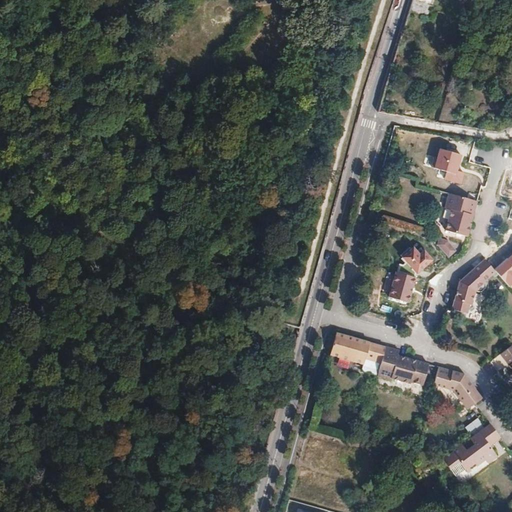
[(432,0),(417,0),(424,2),(420,12),(427,14),(432,0)]
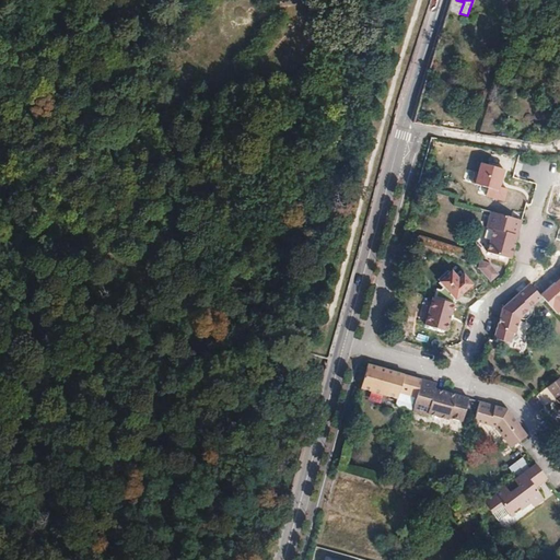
[(505,168),(481,163),(476,184),(489,187),(487,196),(505,201),(509,189),(500,187),(505,168)]
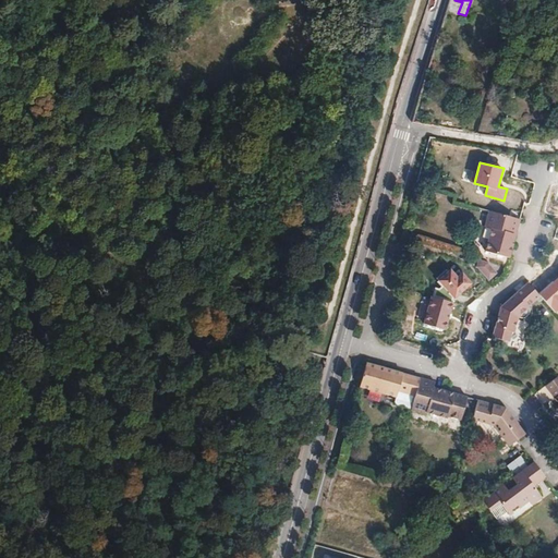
[(518,220),(487,213),(483,229),(490,231),(484,254),(507,261),(511,244),(510,243),(512,234),(514,235),(518,220)]
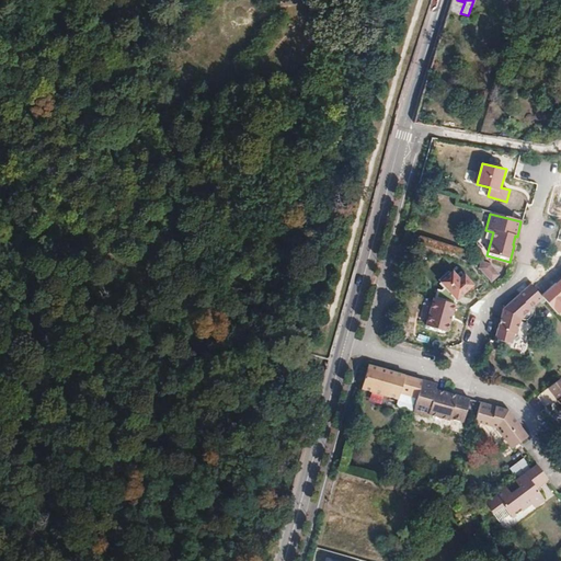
[(488,265),(479,263),(477,270),(490,284),(499,276),(488,265)]
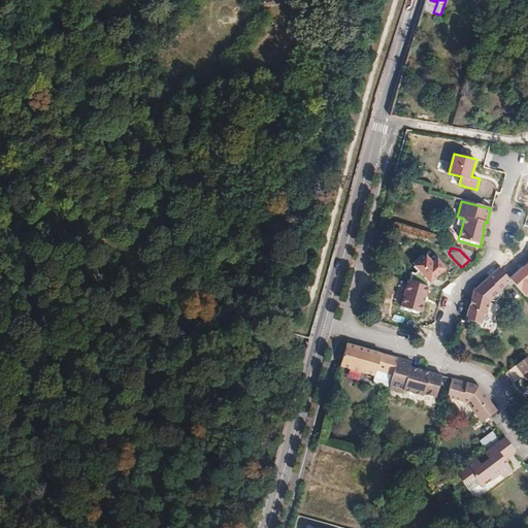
[(433,261),(427,254),(415,265),(431,283),(449,268),(438,258),(433,261)]
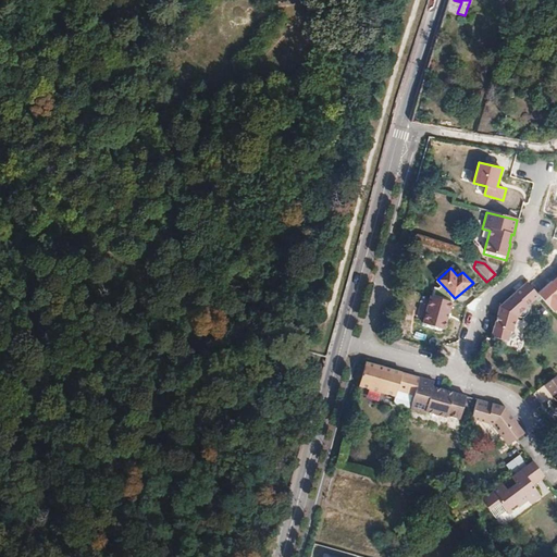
[(556,277),(539,294),(555,313),(556,311),(556,277)]
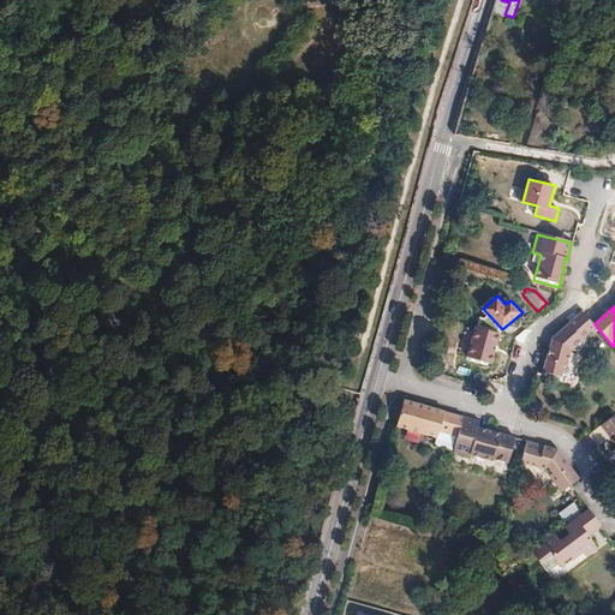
[(550,341),(542,374),(559,378),(562,368),(565,369),(569,352),(580,341),(579,341),(593,328),(580,314),(550,341)]
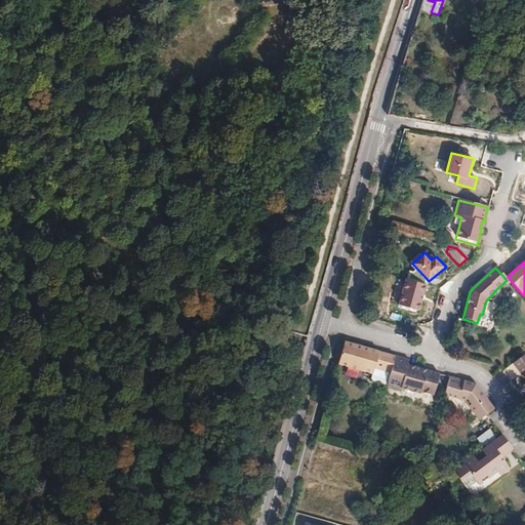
[(428,286),(405,279),(398,304),(421,310),(428,286)]
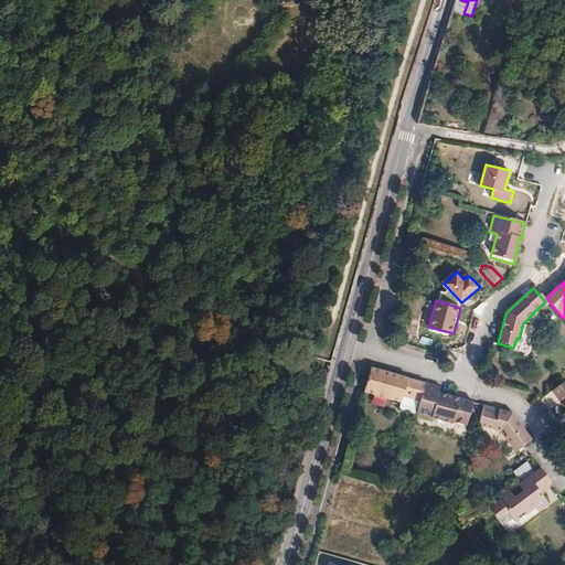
[(362,392),(400,402),(401,396),(419,402),(424,385),(369,370),(362,392)]
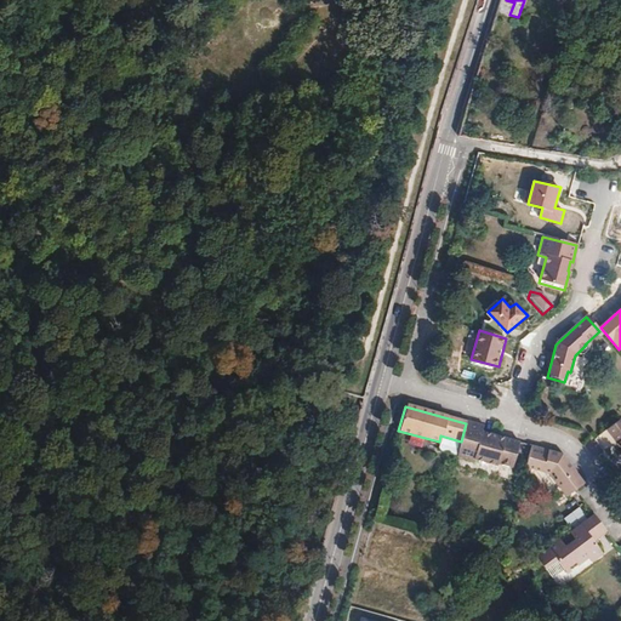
[(620,420),(607,431),(620,450),(620,420)]
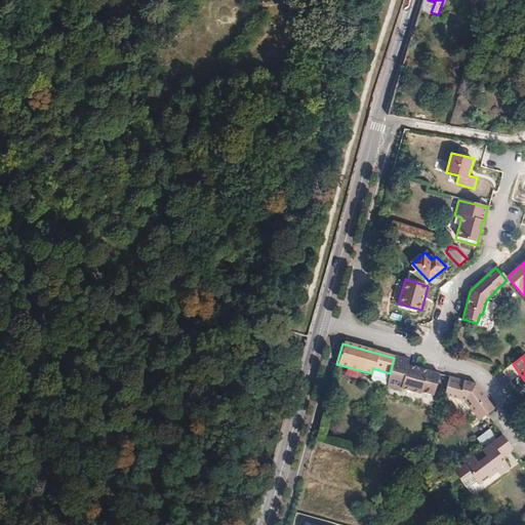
[(388,379),(401,384),(400,390),(419,395),(419,393),(432,397),(438,375),(406,366),(407,361),(394,358),(390,373),(388,379)]
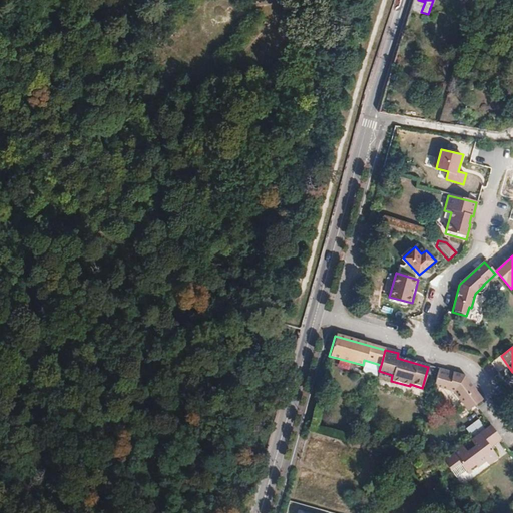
[(463,376),(438,370),(433,386),(437,387),(453,392),(467,411),(474,405),(481,400),(463,376)]
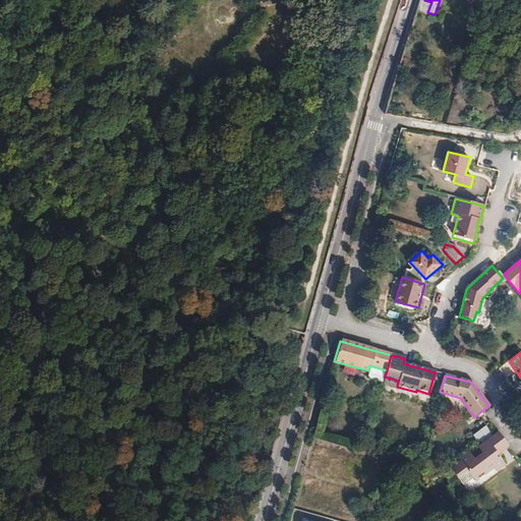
[(383,385),(396,388),(397,387),(398,381),(385,377),(383,385)]
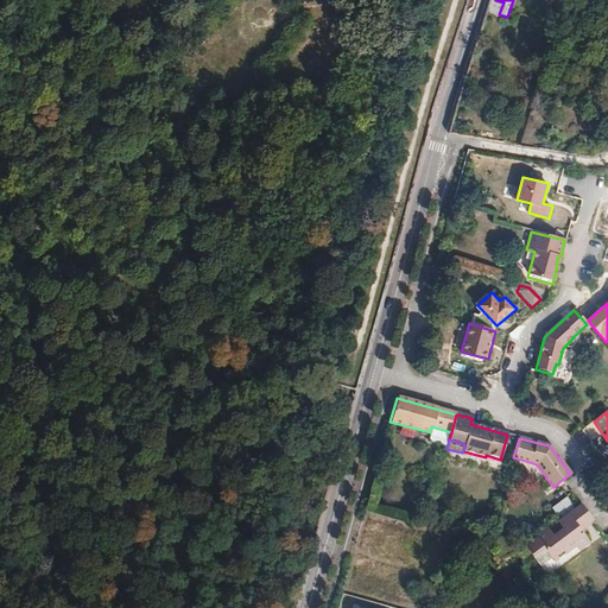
[(591,520),(580,504),(556,523),(563,532),(553,538),(546,530),(534,538),(543,549),(553,562),(574,546),(577,551),(589,543),(578,530),(591,520)]
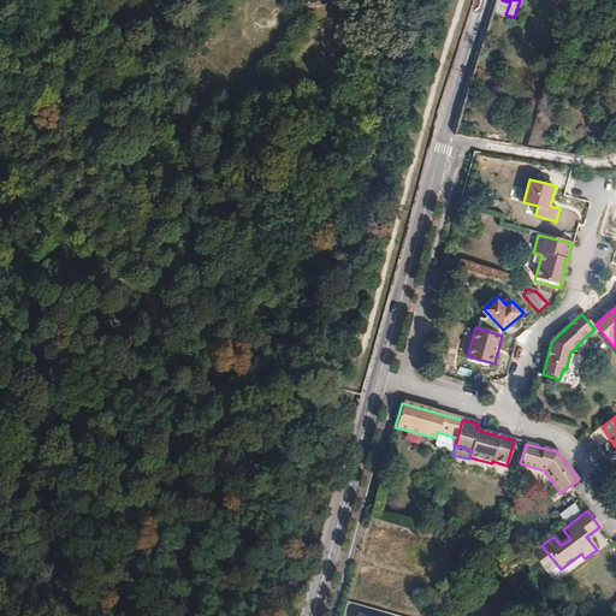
[(550,556),(542,545),(531,554),(539,564),(550,556)]
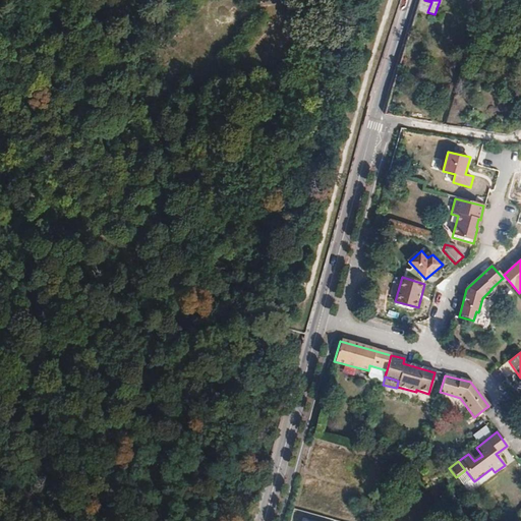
All buildings are outlined.
